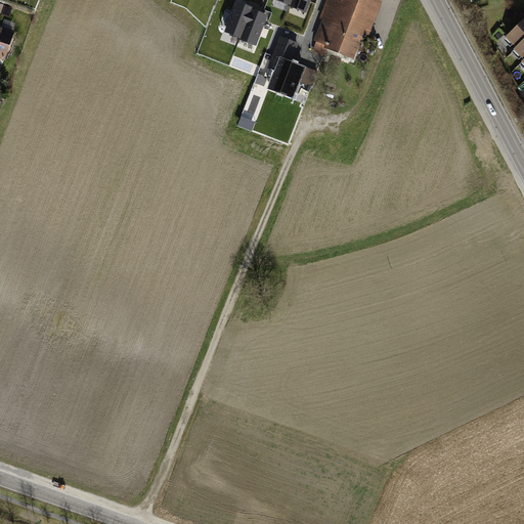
[(274,0),(289,6),(289,8),(307,14),(312,0),(274,0)]
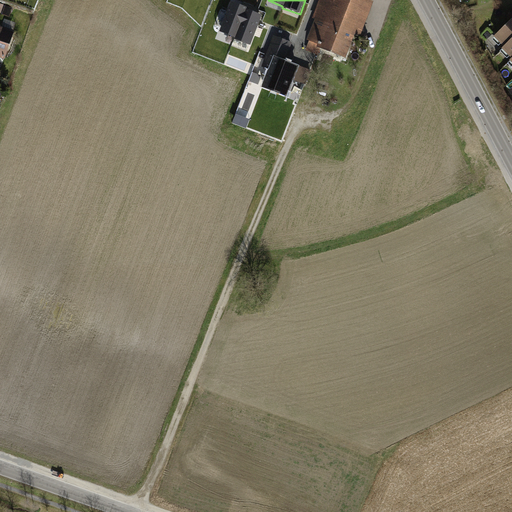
[(315,19),(304,47),(307,49),(306,50),(318,55),(321,48),(346,58),(355,36),(361,38),(375,3),(366,0),(320,0),(313,18),(315,19)]
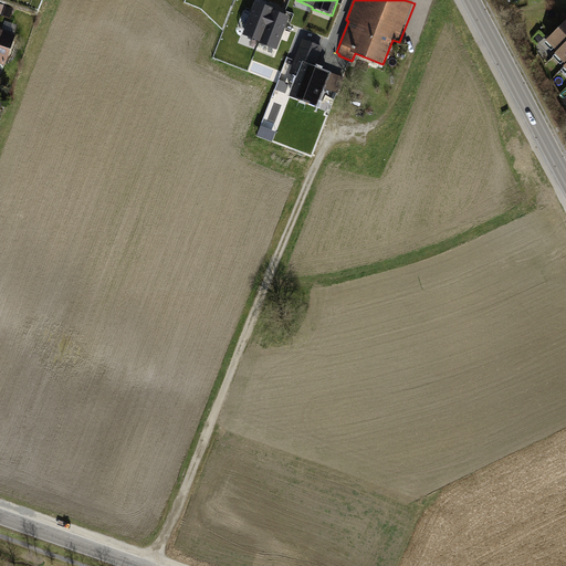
[(255,3),(243,35),(258,41),(258,43),(276,50),(290,18),(276,13),(272,11),(273,10),(268,8),(255,3)]
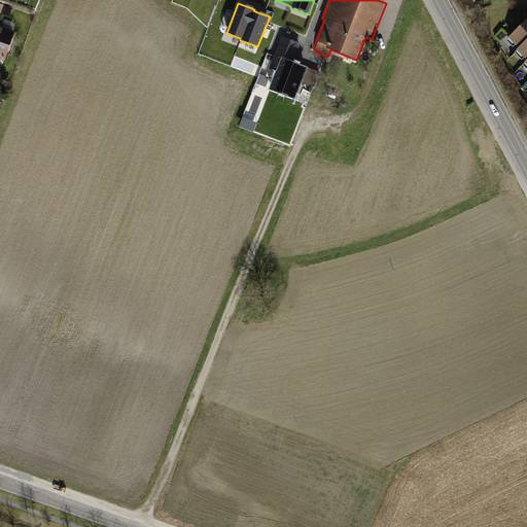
[(526,18),(505,39),(516,49),(526,38),(526,18)]
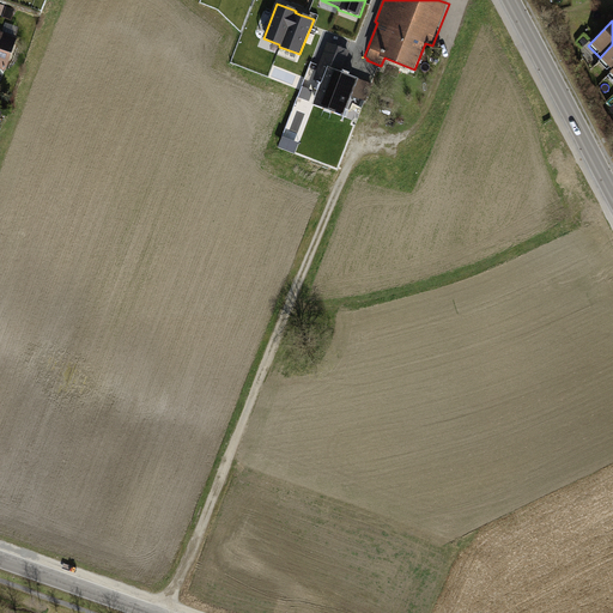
[(0,31),(0,68),(7,72),(18,38),(0,31)]
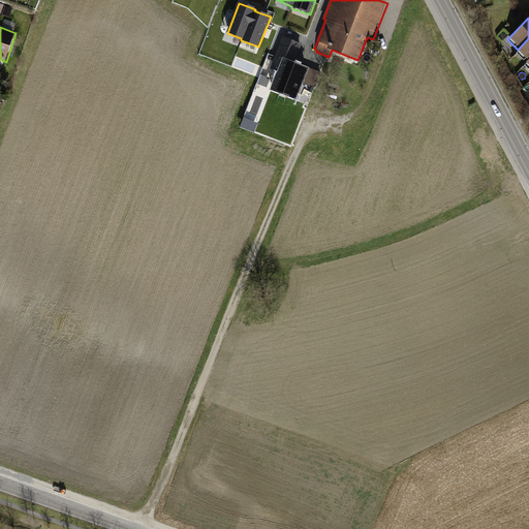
[(277,72),(270,92),(296,101),(308,69),(299,65),(293,63),(302,43),(283,37),(271,69),(277,72)]
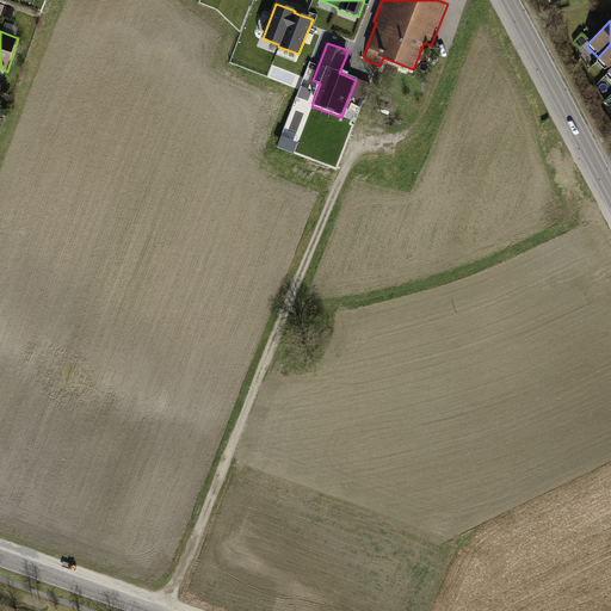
[(610,44),(598,57),(610,69),(610,68),(610,44)]
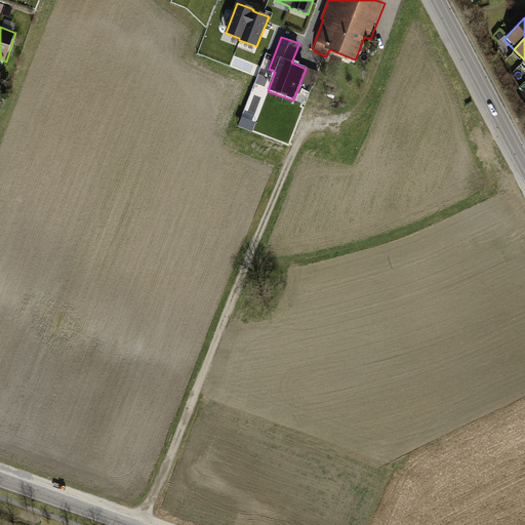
[(319,73),(308,68),(301,82),(313,87),(319,73)]
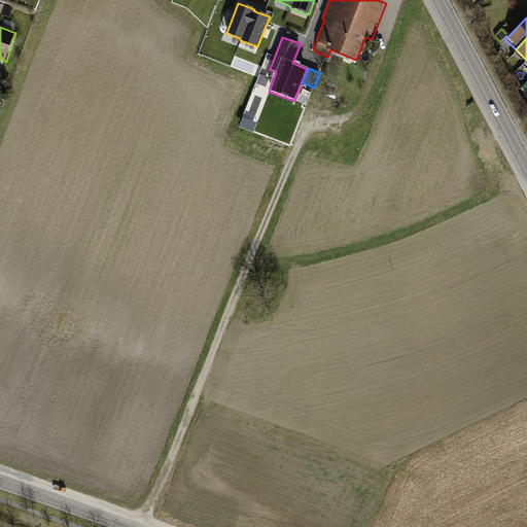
[(270,78),(261,74),(257,84),(267,88),(270,78)]
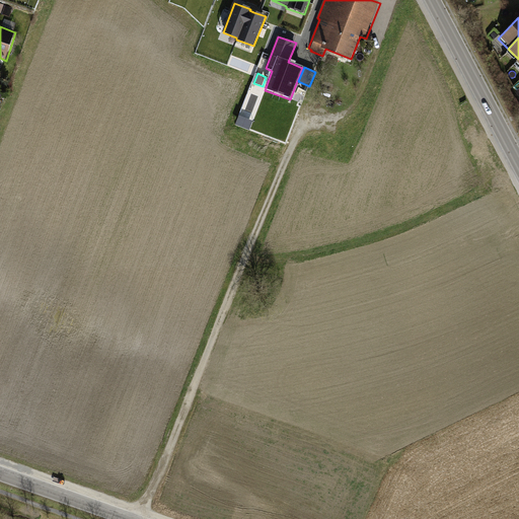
[(253,122),(240,117),(236,125),(249,131),(253,122)]
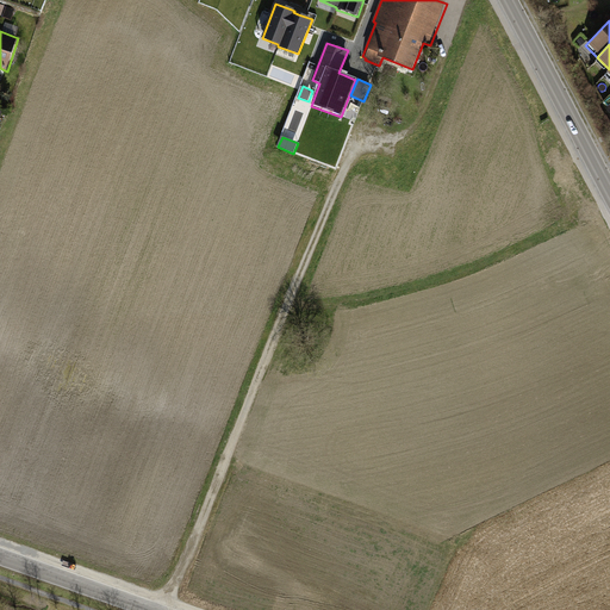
All buildings are outlined.
